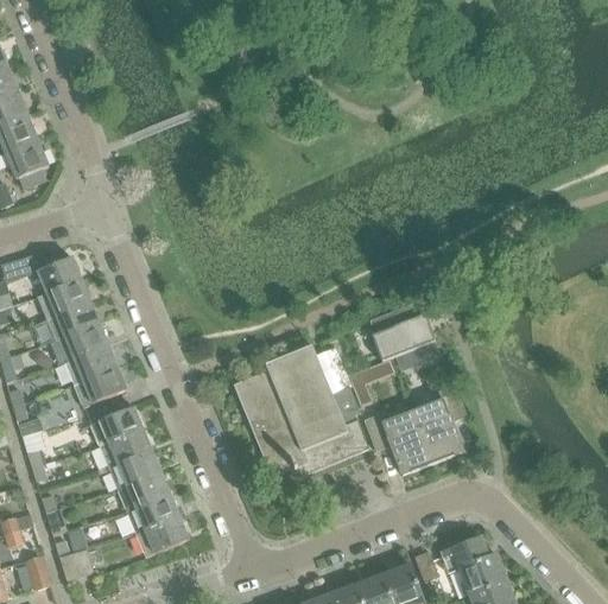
[(0,64),(0,95),(17,88),(6,63),(0,64)]
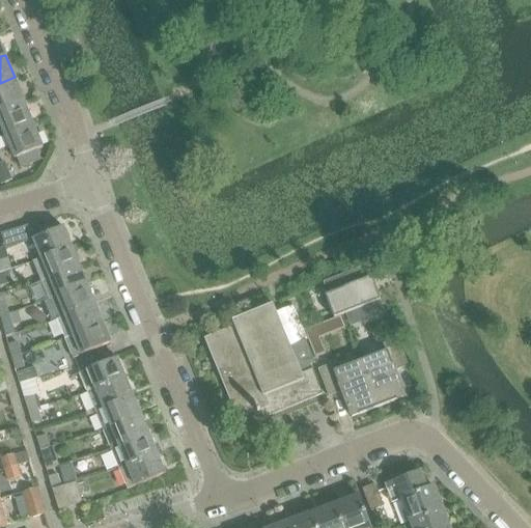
[(0,109),(24,100),(15,77),(0,83),(0,109)]
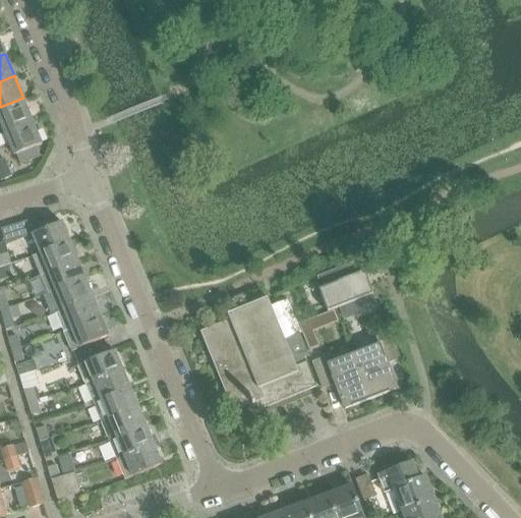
[(0,107),(0,119),(5,131),(32,120),(23,98),(0,107)]
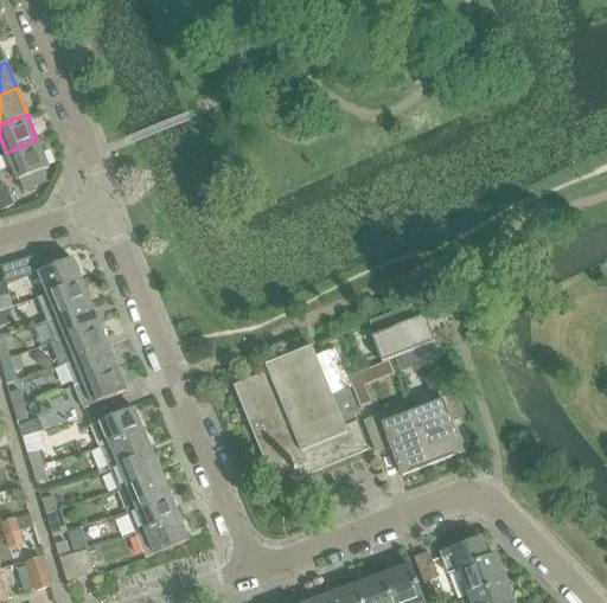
[(37,140),(6,153),(0,154),(0,168),(11,165),(17,179),(49,166),(37,140)]
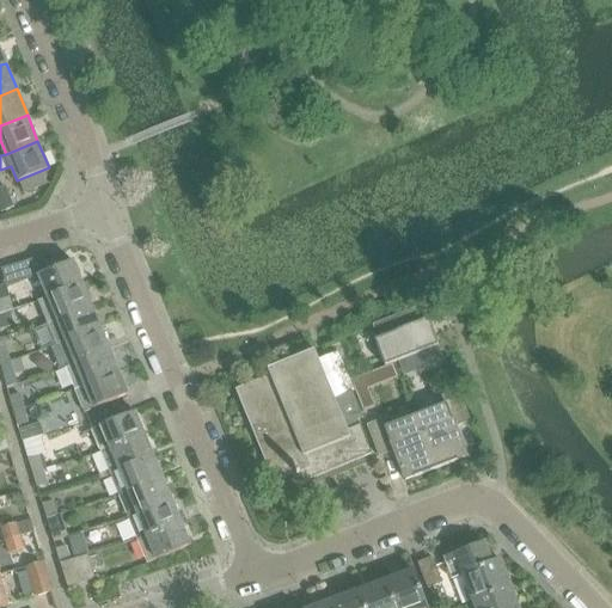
[(5,185),(0,186),(0,203),(1,208),(12,203),(5,185)]
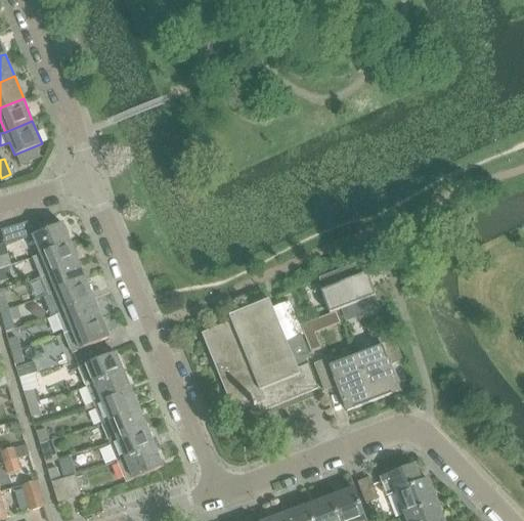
[(32,233),(40,253),(40,254),(70,242),(61,221),(57,223),(54,218),(39,224),(36,217),(0,227),(0,228),(4,243),(32,233)]
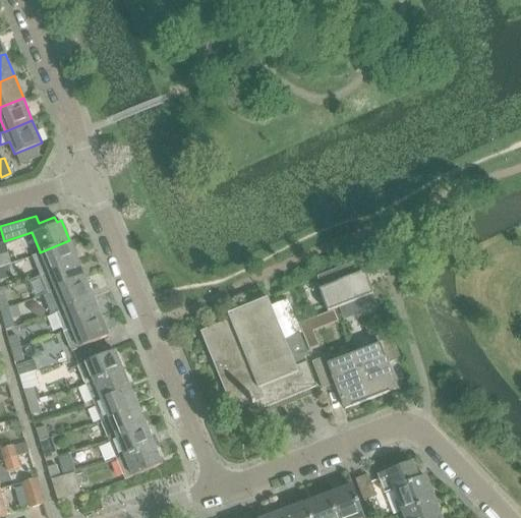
[(32,254),(40,274),(77,259),(69,240),(40,252),(40,251),(32,254)]
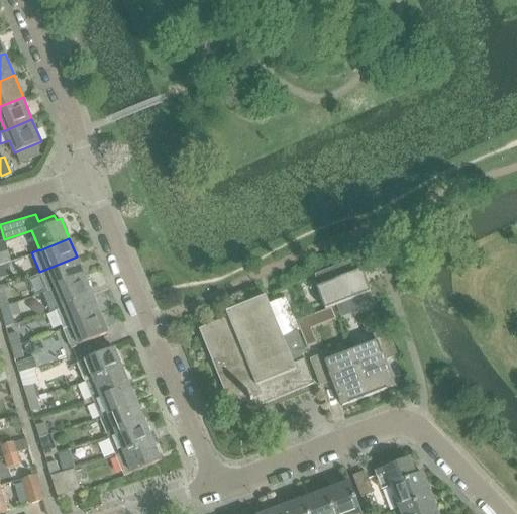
[(4,239),(0,240),(0,262),(8,260),(9,262),(11,261),(4,239)]
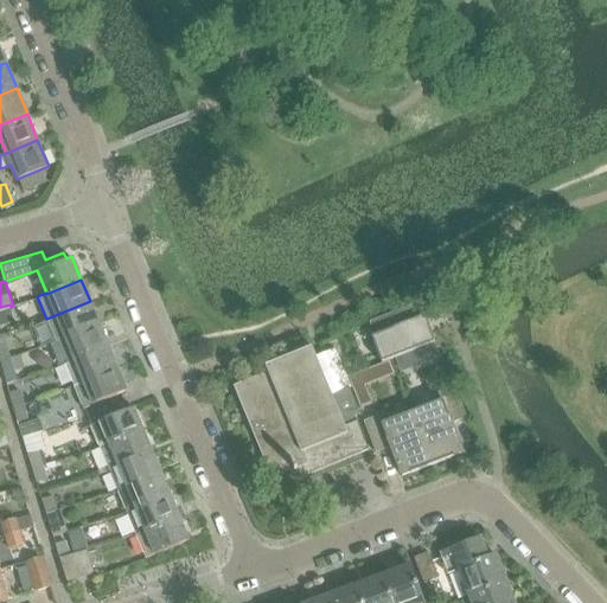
[(98,324),(90,301),(46,319),(56,340),(55,341),(98,324)]
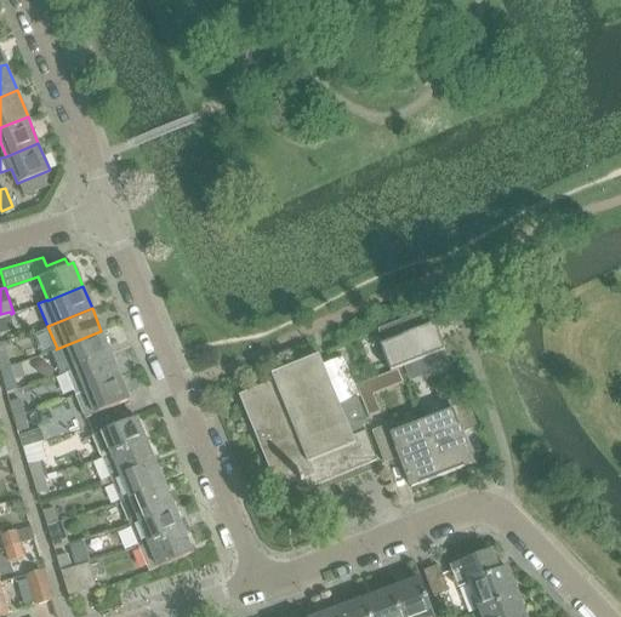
[(425,310),(377,327),(383,342),(380,343),(389,370),(444,349),(438,332),(433,335),(425,310)]
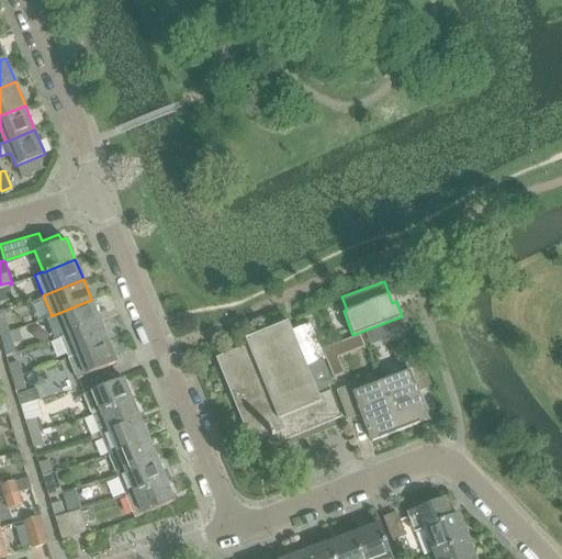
[(0,300),(13,297),(10,284),(9,282),(0,284),(0,300)]
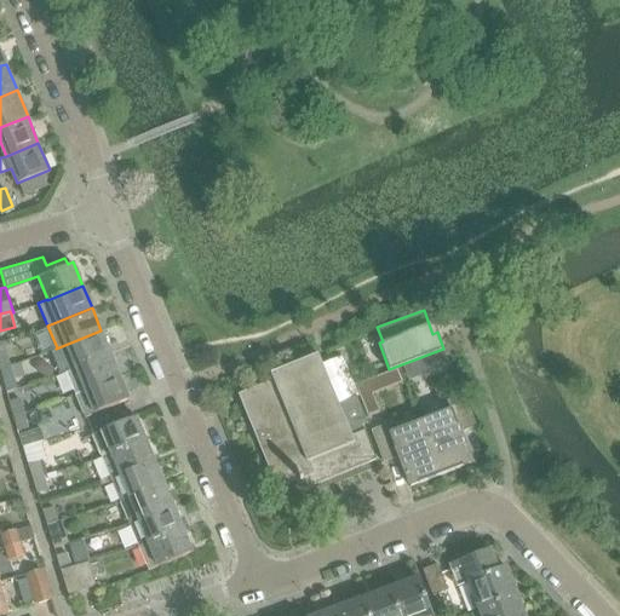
[(110,352),(101,330),(56,349),(53,353),(59,368),(65,370),(110,352)]
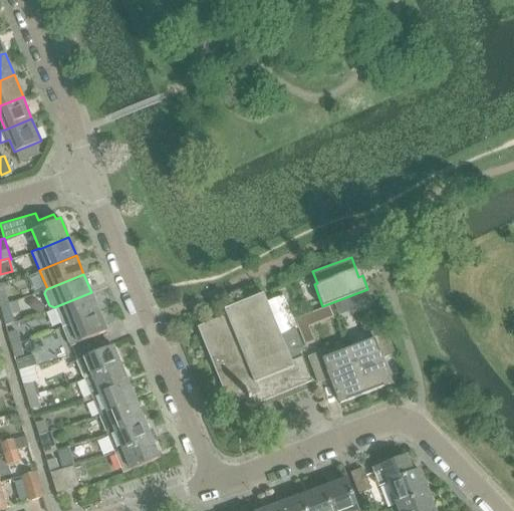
[(0,281),(0,302),(9,300),(3,280),(0,281)]
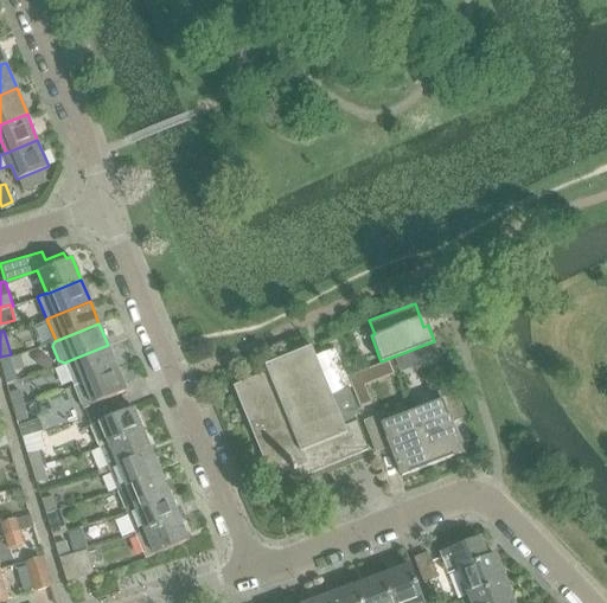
[(64,363),(74,384),(82,382),(116,367),(108,345),(64,363)]
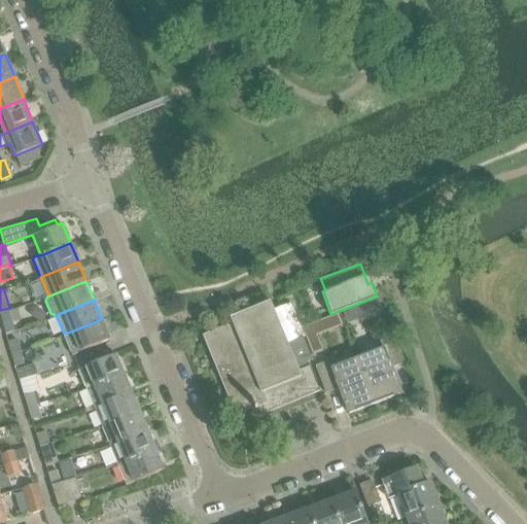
[(269,410),(319,390),(307,359),(312,357),(304,336),(287,342),(274,308),(270,300),(230,316),(232,322),(203,334),(235,415),(254,407),(254,409),(257,408),(256,406),(266,403),(269,410)]
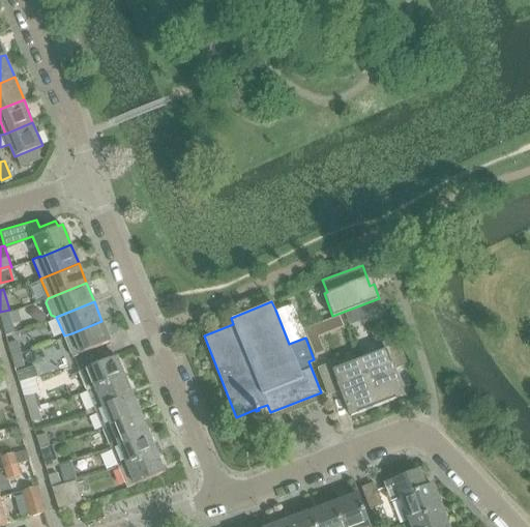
[(293,302),(275,310),(289,344),(305,338),(306,337),(293,302)]
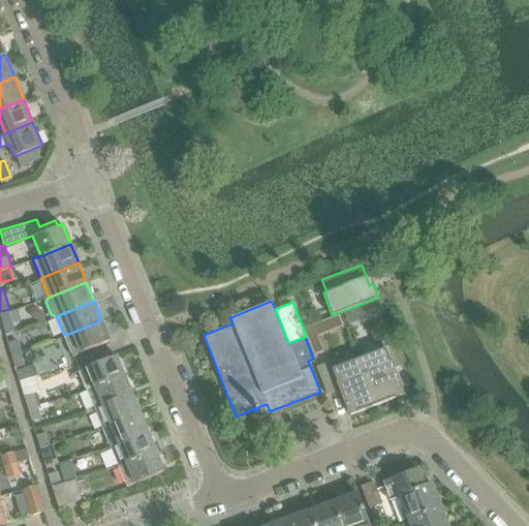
[(14,329),(9,309),(0,311),(0,314),(5,332),(14,329)]
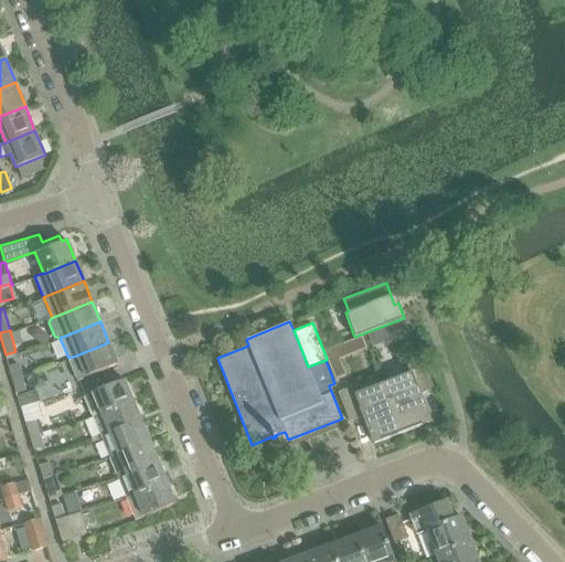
[(117,363),(108,342),(76,356),(68,358),(77,380),(117,363)]
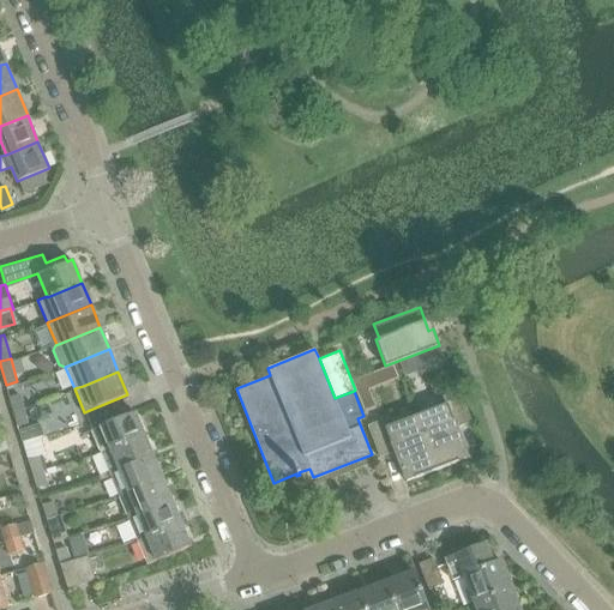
[(365,410),(377,405),(363,374),(351,379),(365,410)]
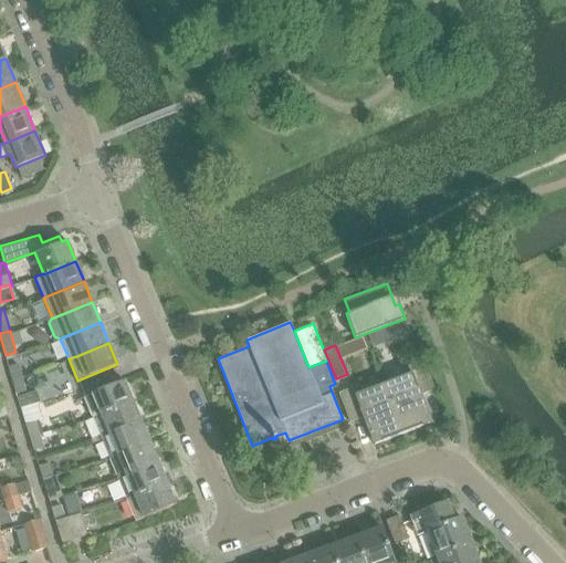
[(411,372),(384,383),(402,433),(422,425),(422,424),(431,420),(420,393),(435,388),(422,360),(408,365),(411,372)]
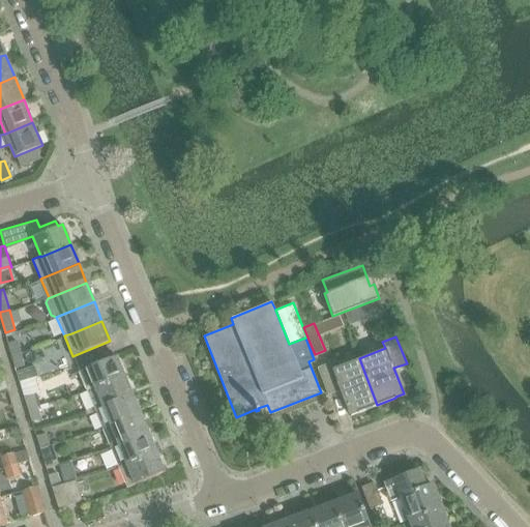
[(7,342),(10,352),(21,349),(18,339),(7,342)]
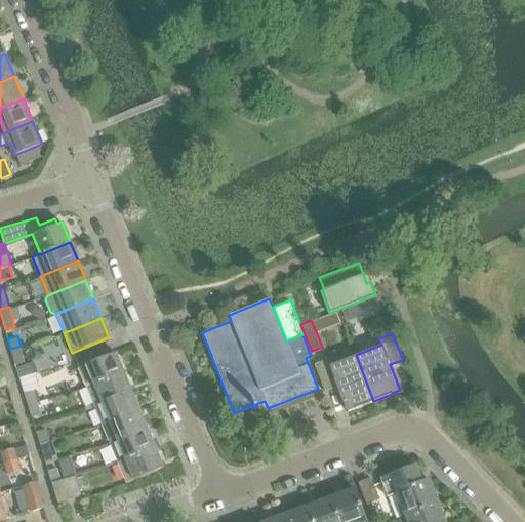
[(25,360),(21,346),(10,349),(14,363),(25,360)]
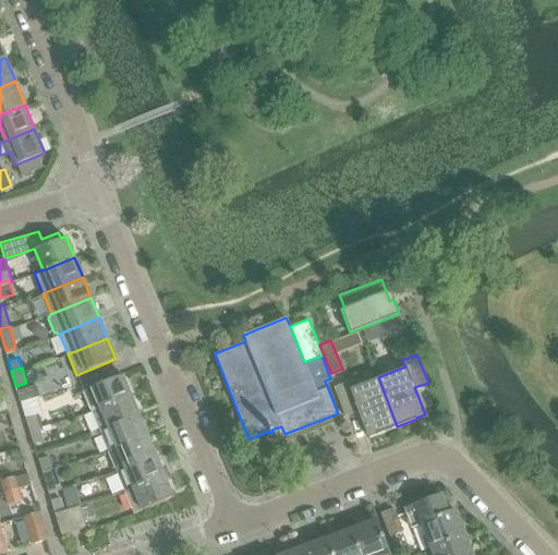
[(83,390),(91,410),(100,408),(131,395),(122,374),(83,390)]
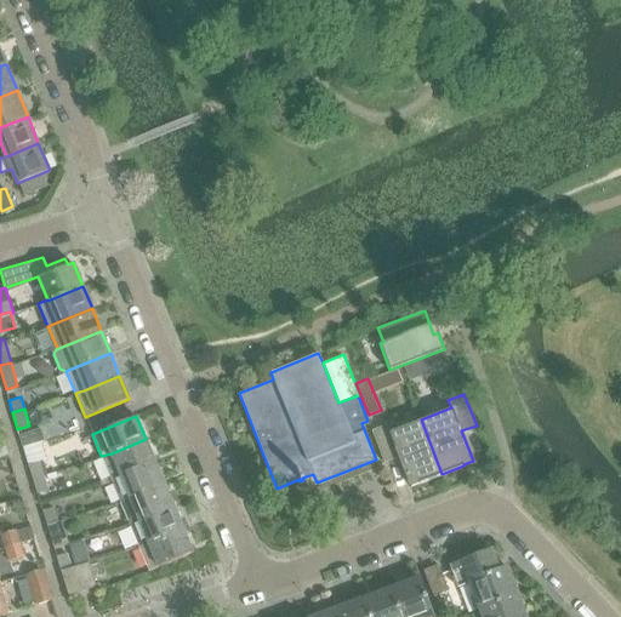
[(420,483),(442,474),(421,420),(391,432),(387,423),(371,429),(383,461),(398,456),(410,486),(420,483)]
